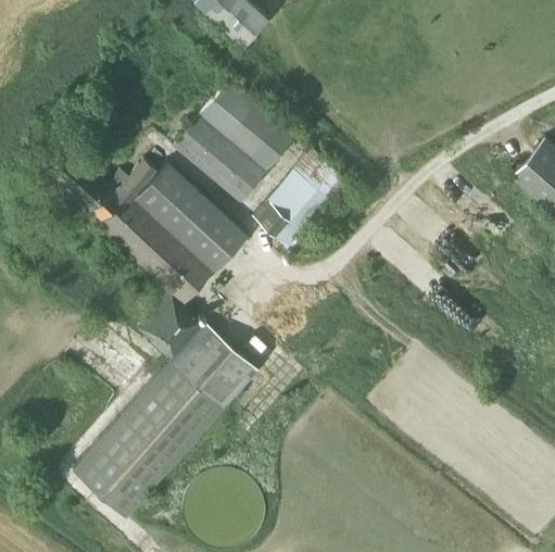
[(243,45),(267,17),(246,0),(193,0),(194,0),(243,45)]
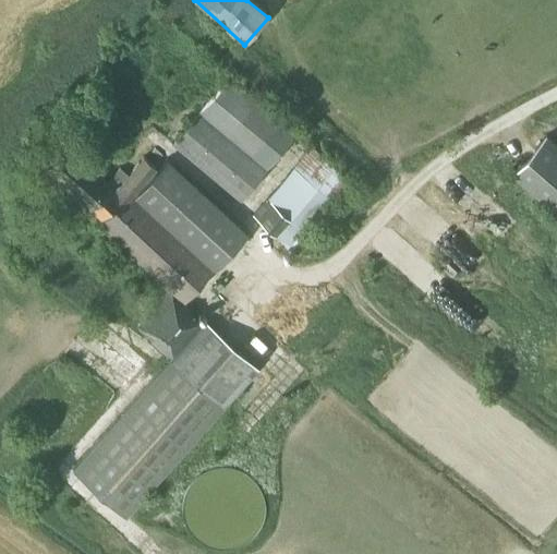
[(241,204),(298,137),(230,81),(174,148),(241,204)]
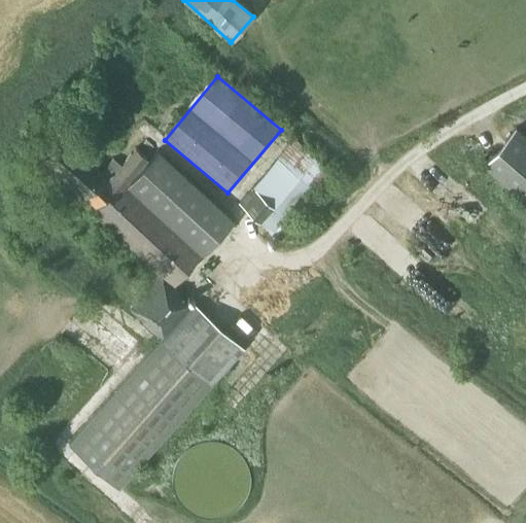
[(525,137),(518,131),(485,168),(525,204),(525,137)]
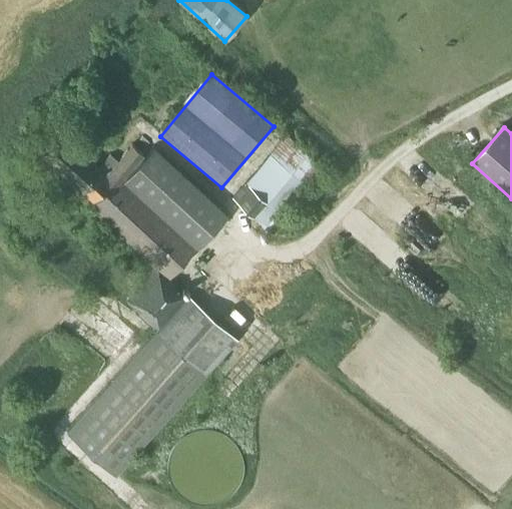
[(145,158),(132,147),(107,178),(59,134),(41,155),(93,203),(89,208),(157,271),(127,304),(140,315),(138,317),(158,335),(68,435),(116,478),(238,341),(188,297),(186,300),(174,290),(176,288),(169,282),(228,217),(153,149),(145,158)]
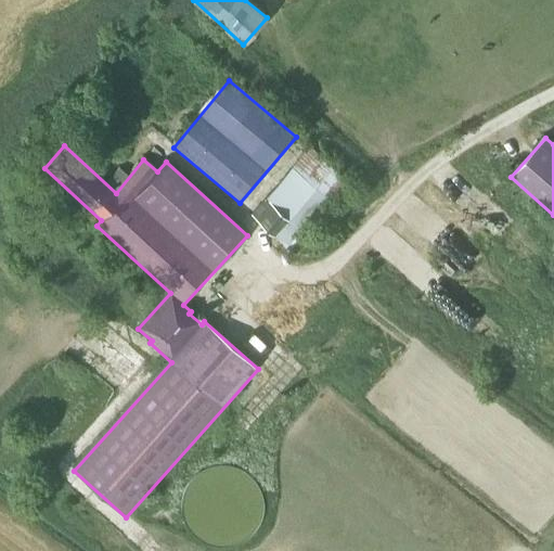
[(290,252),(349,183),(310,148),(278,191),(252,218),(290,252)]
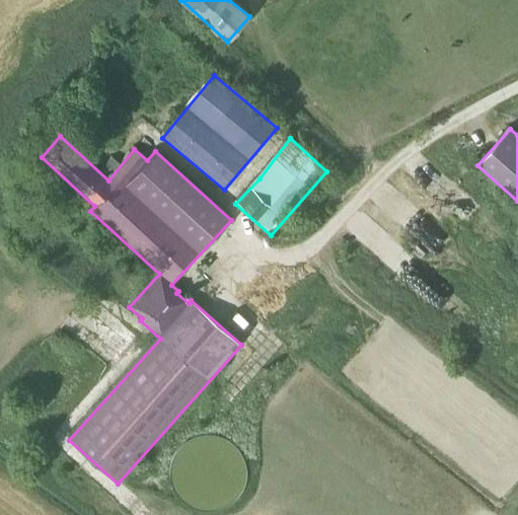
[(207,514),(212,514),(217,513),(220,513),(222,512),(226,510),(229,509),(231,507),(233,506),(235,504),(238,501),(240,498),(241,495),(243,492),(245,489),(246,485),(246,483),(246,480),(247,477),(247,473),(246,471),(246,468),(245,466),(245,463),(243,460),(242,458),(241,456),(239,453),(238,452),(237,450),(235,448),(231,445),(229,443),(227,442),(225,441),(222,440),(220,439),(218,439),(213,438),(210,438),(208,438),(203,438),(198,439),(196,440),(192,441),(189,443),(186,445),(183,447),(181,449),(180,450),(178,452),(176,454),(175,456),(174,459),(173,461),(172,463),(171,466),(171,469),(170,472),(170,474),(170,477),(170,480),(170,482),(171,485),(172,487),(172,490),(174,493),(175,495),(176,497),(178,499),(179,501),(181,503),(183,505),(186,506),(188,508),(192,510),(195,512),(199,513),(201,513),(205,514),(207,514)]
